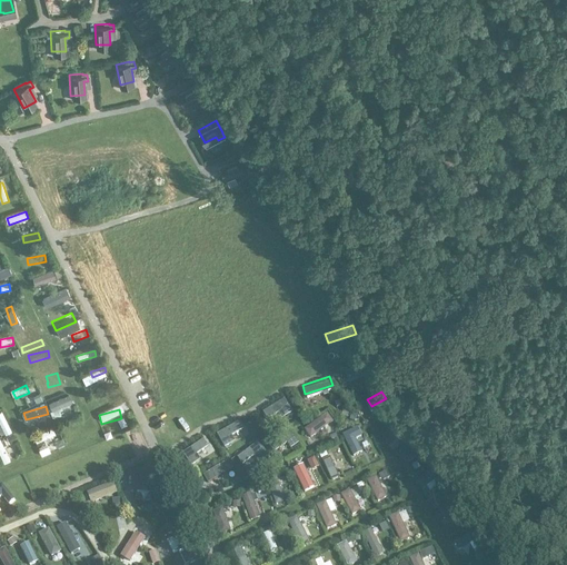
[(301,425),(308,434),(330,417),(325,409),(301,425)]
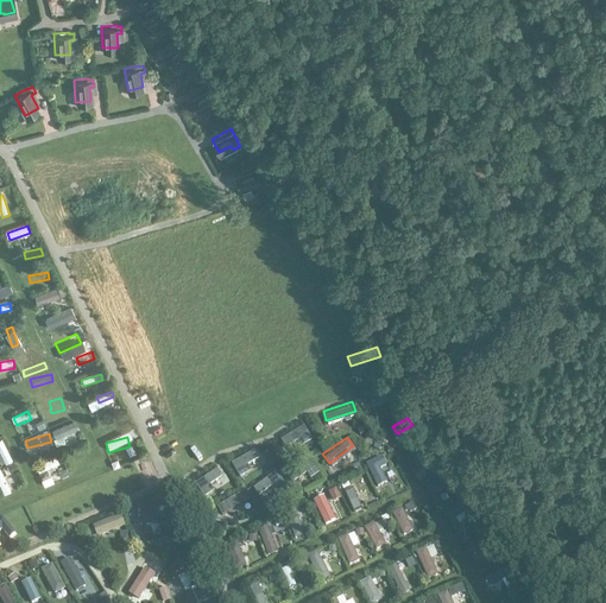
[(4,444),(0,445),(0,455),(5,465),(12,462),(4,444)]
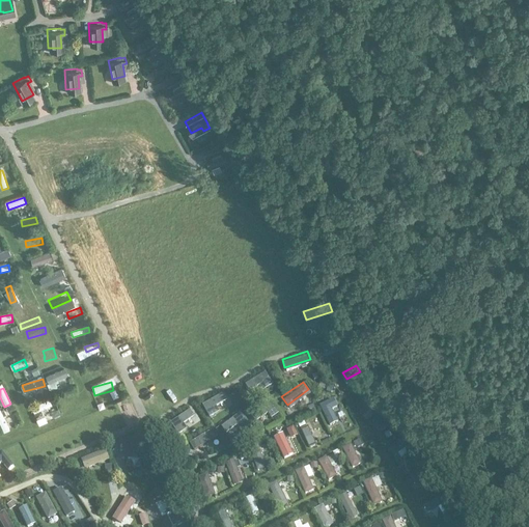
[(226,395),(221,388),(200,400),(207,413),(218,408),(215,403),(226,395)]
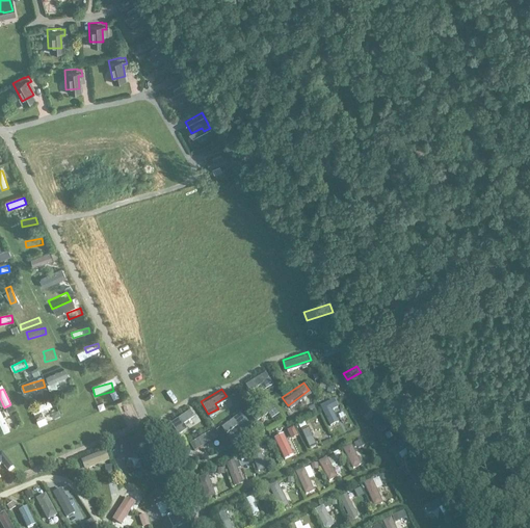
[(319,402),(328,422),(337,418),(330,405),(336,403),(333,395),(319,402)]
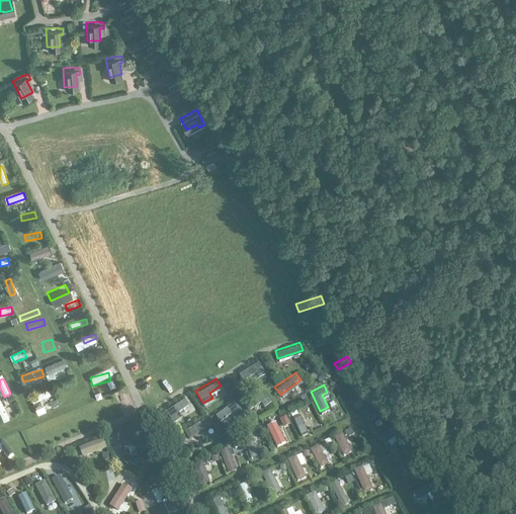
[(63,397),(66,403),(81,396),(78,390),(63,397)]
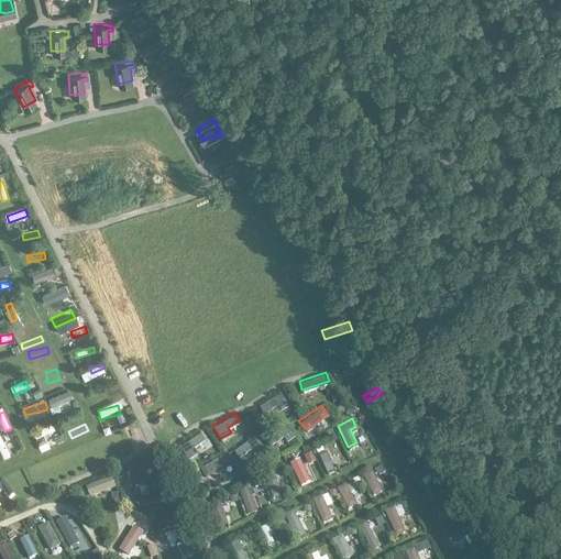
[(330,425),(325,427),(328,436),(333,434),(330,425)]
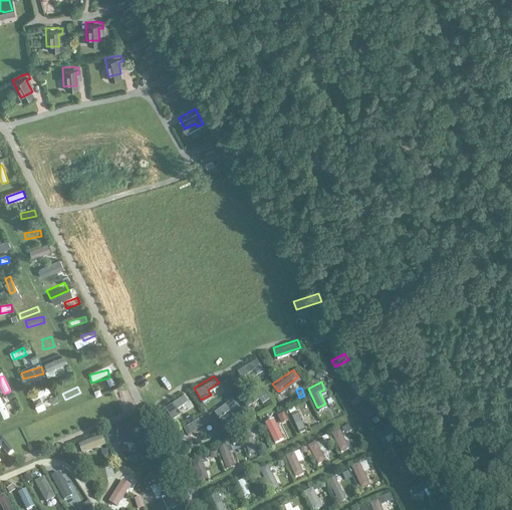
[(33,400),(50,395),(49,389),(31,394),(33,400)]
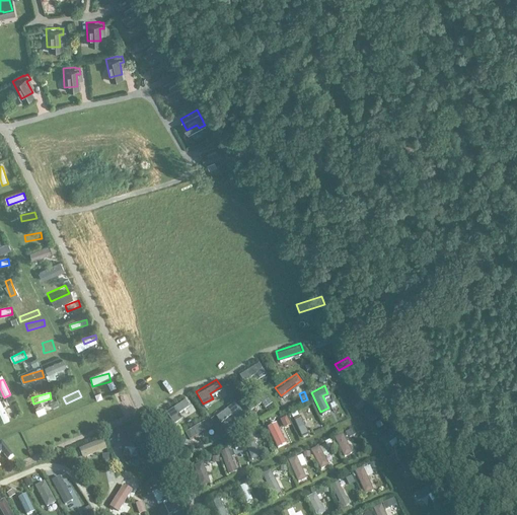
[(8,406),(15,402),(12,396),(5,399),(8,406)]
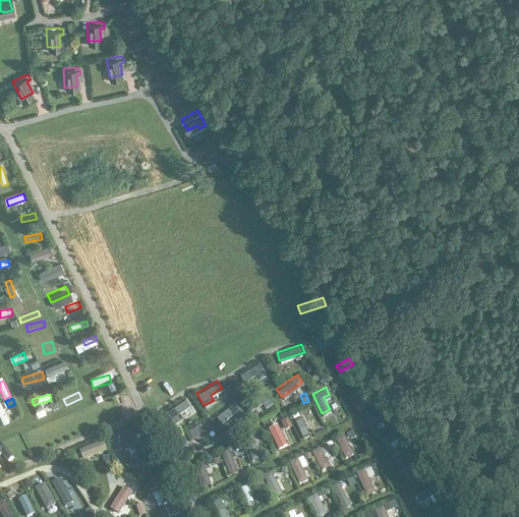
[(190,405),(186,398),(166,410),(173,422),(182,417),(179,412),(190,405)]
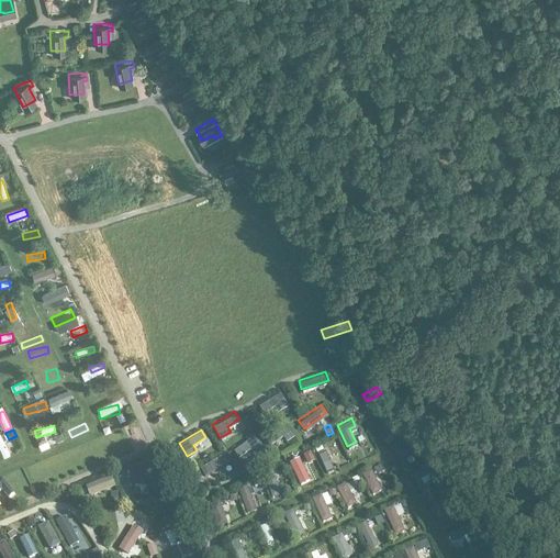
[(0,448),(6,459),(12,456),(1,434),(0,434),(0,448)]
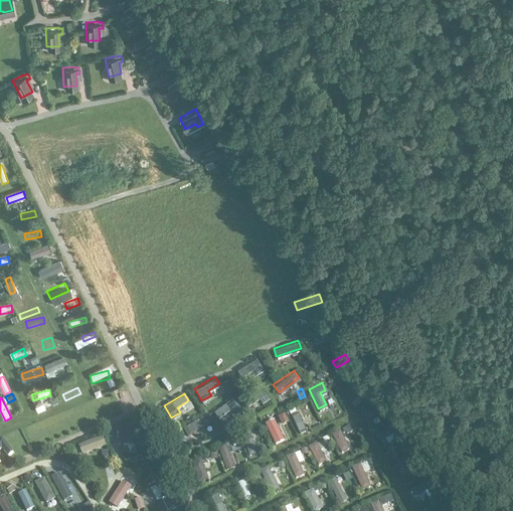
[(294,417),(299,435),(306,433),(301,415),(294,417)]
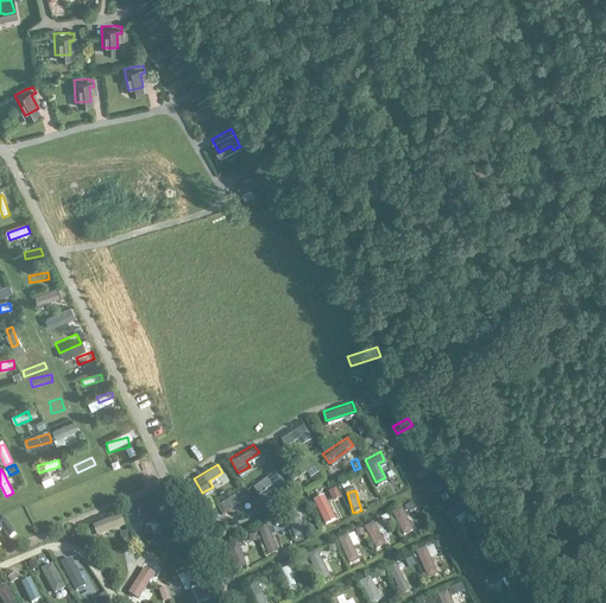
[(159,520),(161,496),(144,496),(143,519),(159,520)]
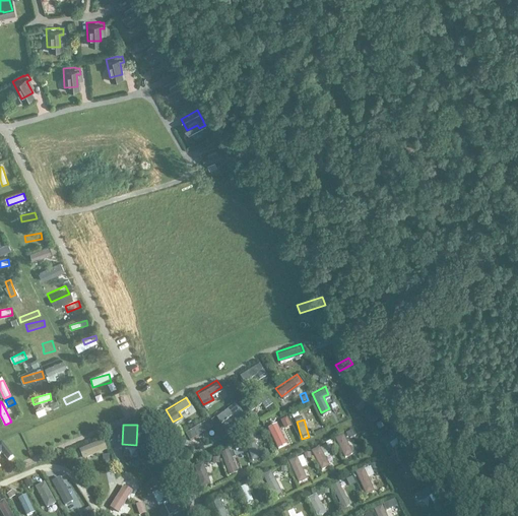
[(0,449),(6,457),(11,453),(0,439),(0,449)]
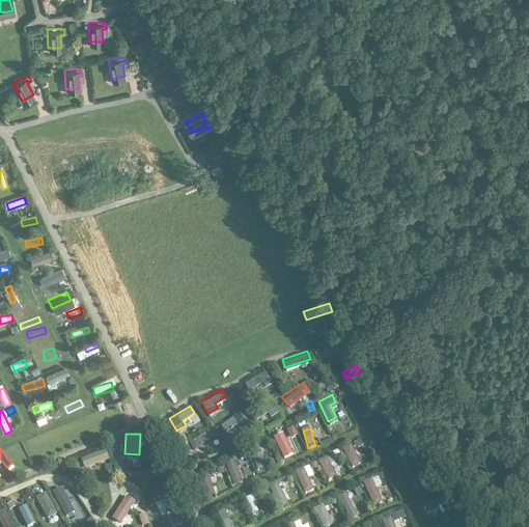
[(82,462),(86,472),(110,462),(108,456),(100,461),(96,454),(82,462)]
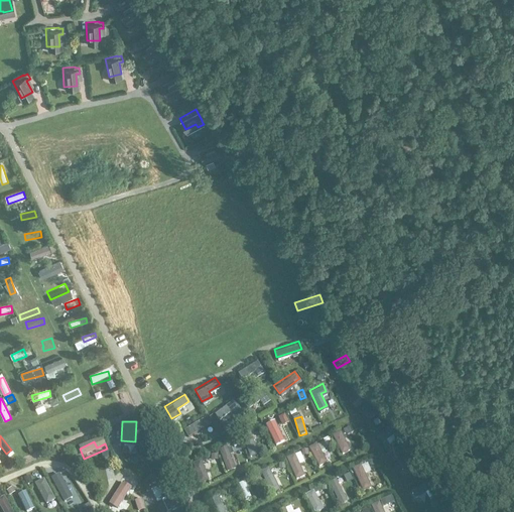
[(147,450),(149,455),(155,452),(153,446),(147,450)]
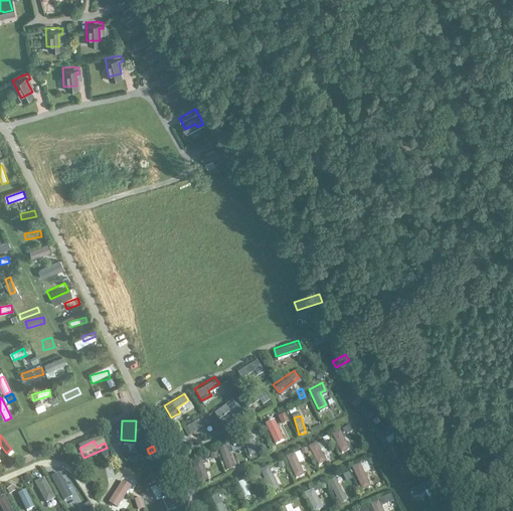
[(190,458),(198,478),(206,475),(199,455),(190,458)]
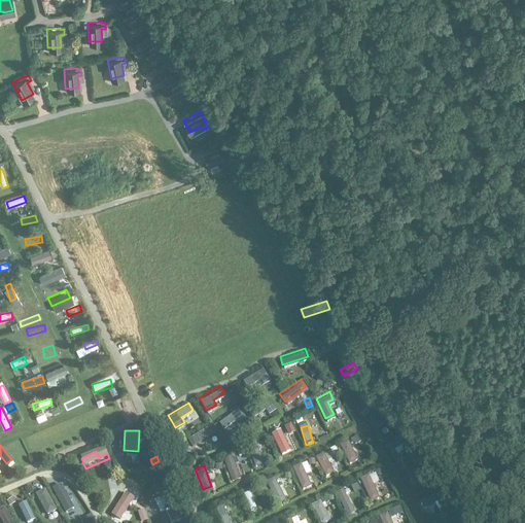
[(370,498),(375,496),(373,493),(376,492),(369,478),(361,481),(370,498)]
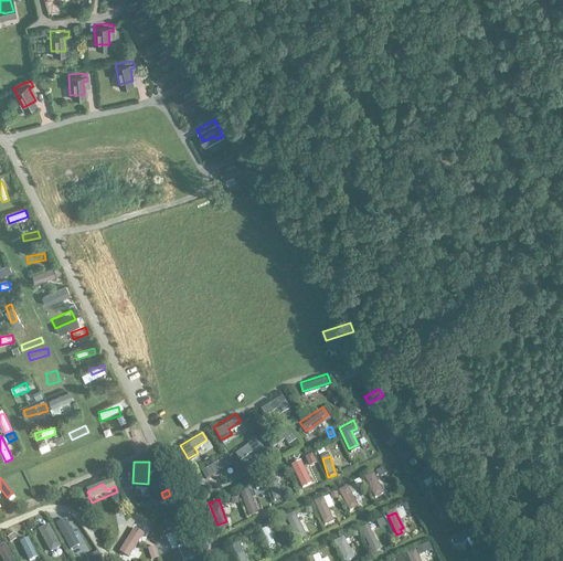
[(31,517),(24,520),(28,528),(34,525),(31,517)]
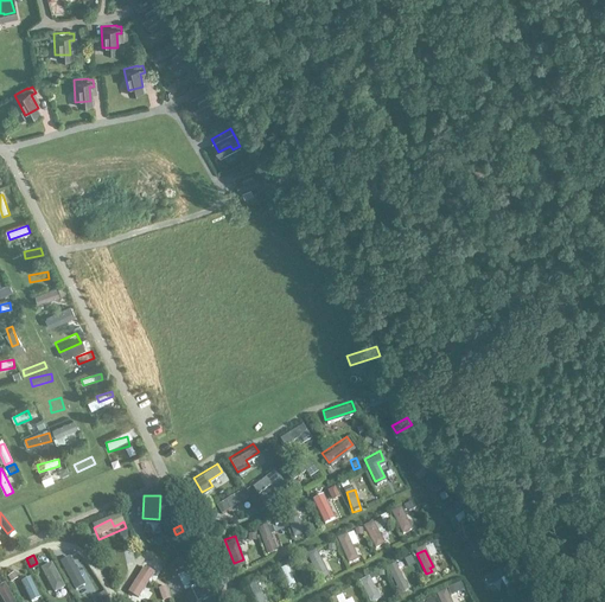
[(303,565),(307,559),(301,555),(297,559),(303,565)]
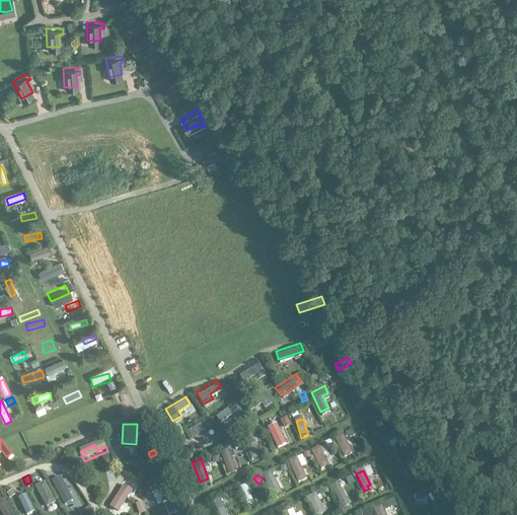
[(157,477),(147,483),(150,489),(160,485),(157,477)]
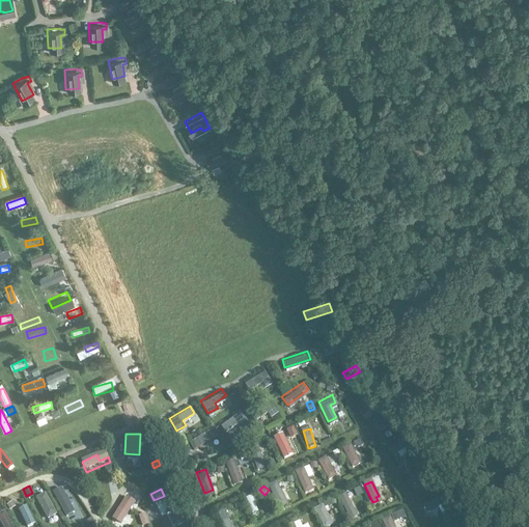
[(44,490),(34,494),(46,516),(55,510),(44,490)]
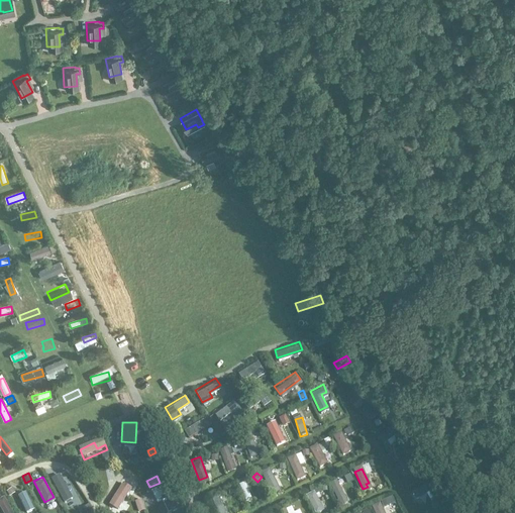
[(168,481),(160,486),(171,508),(179,504),(168,481)]
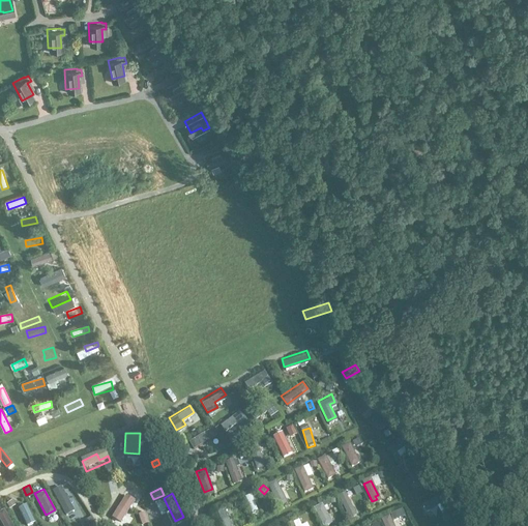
[(254,496),(246,498),(252,516),(258,515),(254,496)]
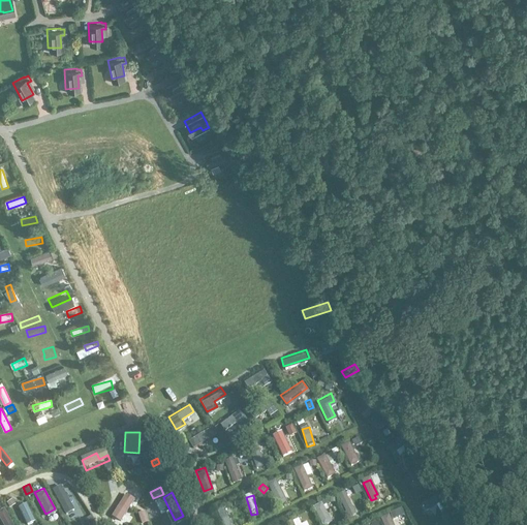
[(399,504),(389,510),(392,516),(402,511),(399,504)]
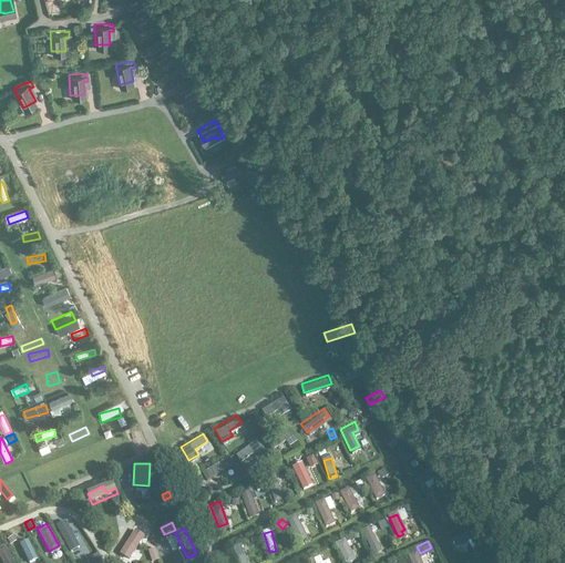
[(407,551),(411,562),(422,562),(415,548),(407,551)]
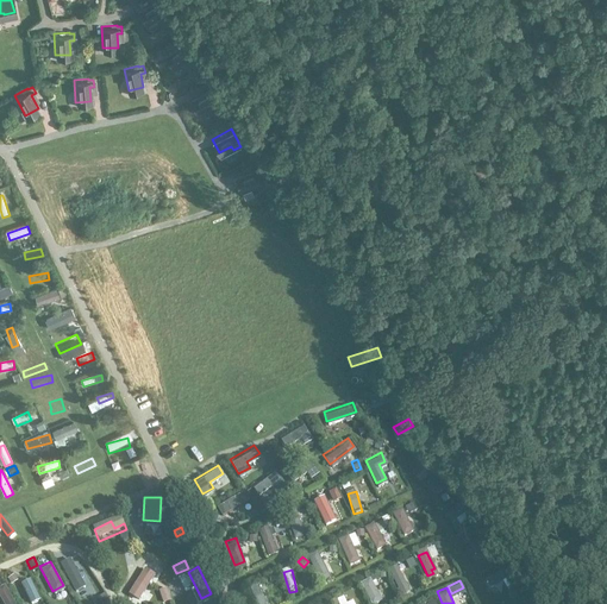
[(33,603),(41,603),(44,601),(32,589),(25,596),(33,603)]
